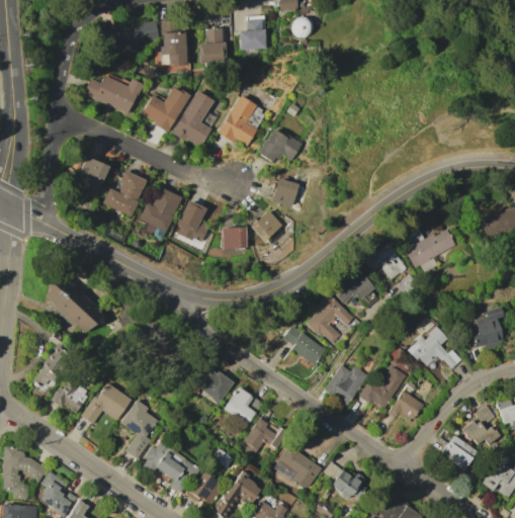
[(283,0),(299,0),(301,9),(298,9),(298,11),(284,12),(284,11),(282,11),(282,1),(284,1),(283,0)]
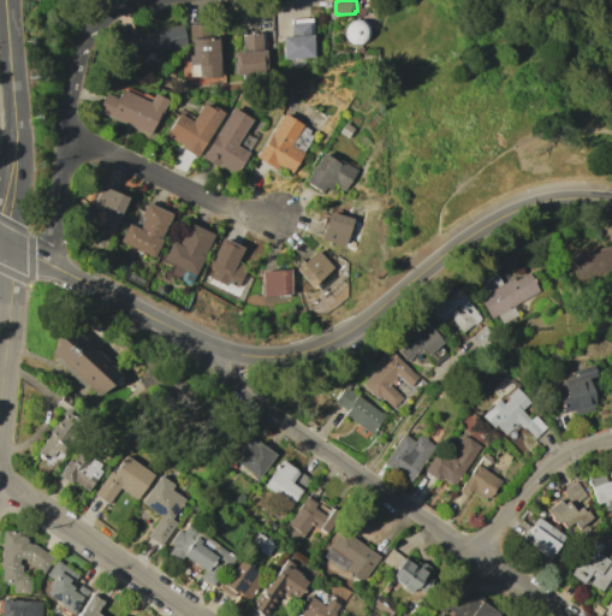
[(289,61),(320,59),(319,19),(297,21),(297,27),(297,39),(289,39),(289,61)]
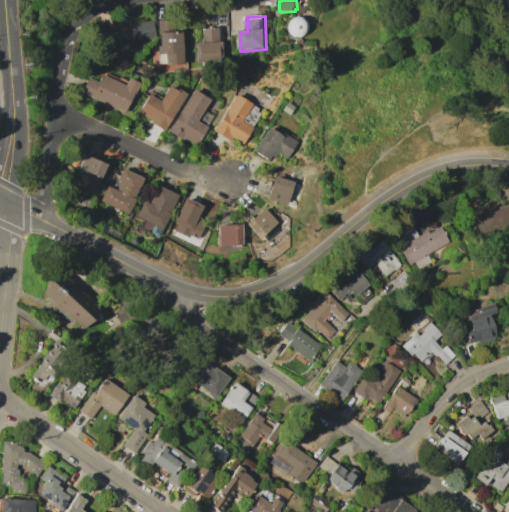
[(305,37),(302,39),(298,39),(295,39),(292,38),(289,35),(288,32),(287,28),(288,25),(290,22),(293,20),(296,18),(299,18),(302,19),(305,21),(307,24),(308,27),(308,31),(307,34),(305,37)]
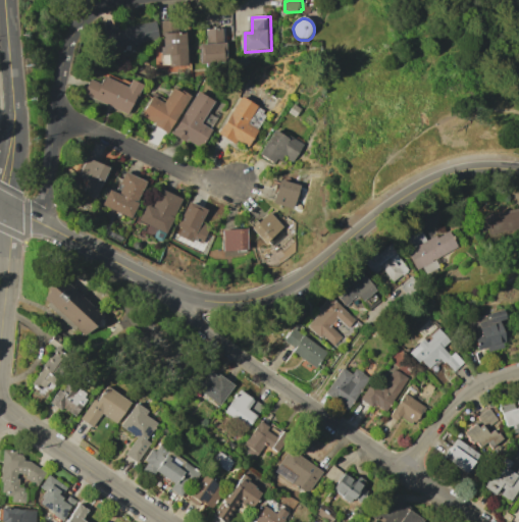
[(189,65),(187,32),(172,33),(172,20),(162,21),(163,30),(164,55),(170,55),(170,66),(189,65)]
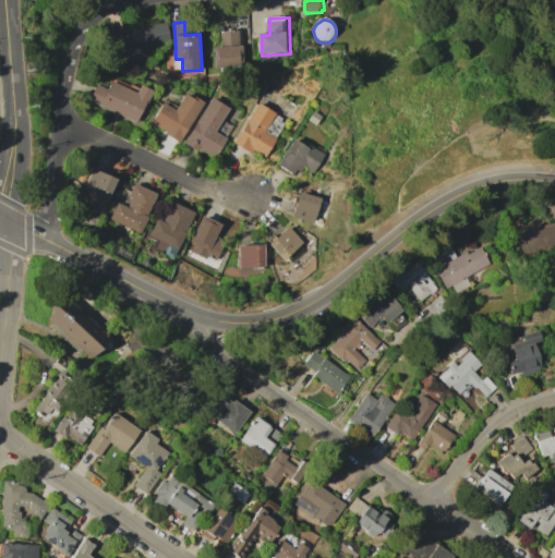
[(172,43),(168,23),(113,34),(118,53),(172,43)]
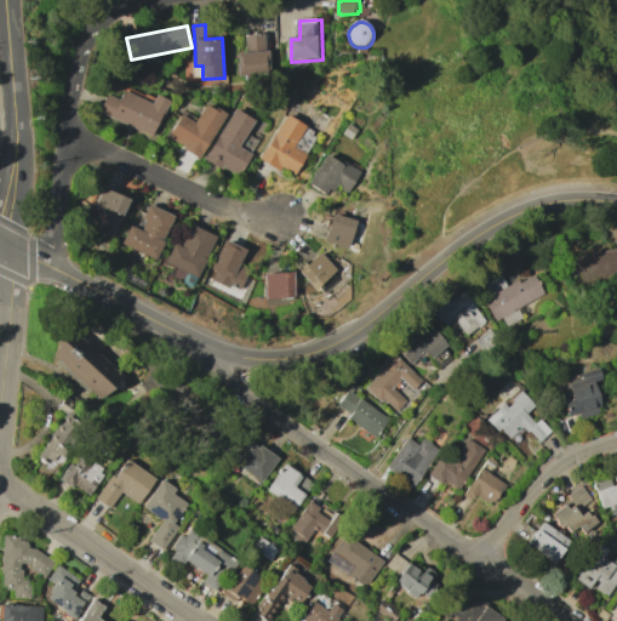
[(240,75),(270,73),(269,34),(246,34),(247,52),(239,52),(240,75)]
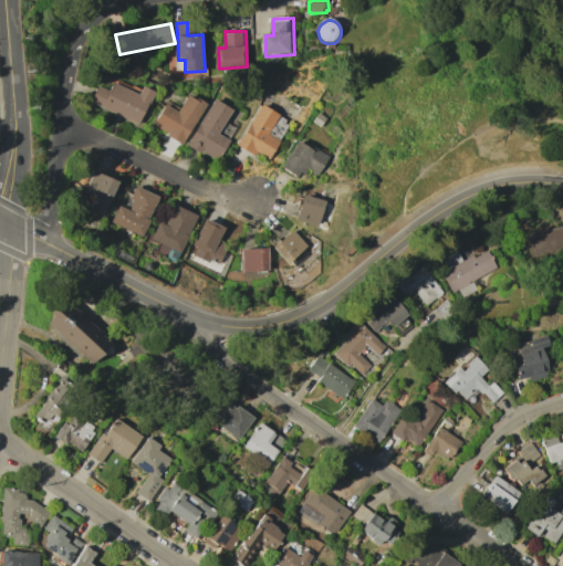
[(155,91),(143,85),(141,90),(116,80),(112,91),(100,85),(92,103),(142,124),(155,91)]
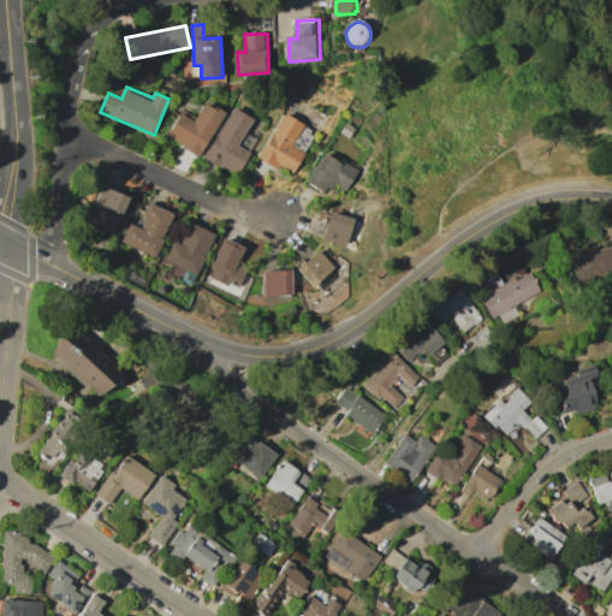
[(195,122),(179,113),(167,138),(202,155),(224,111),(205,101),(195,122)]
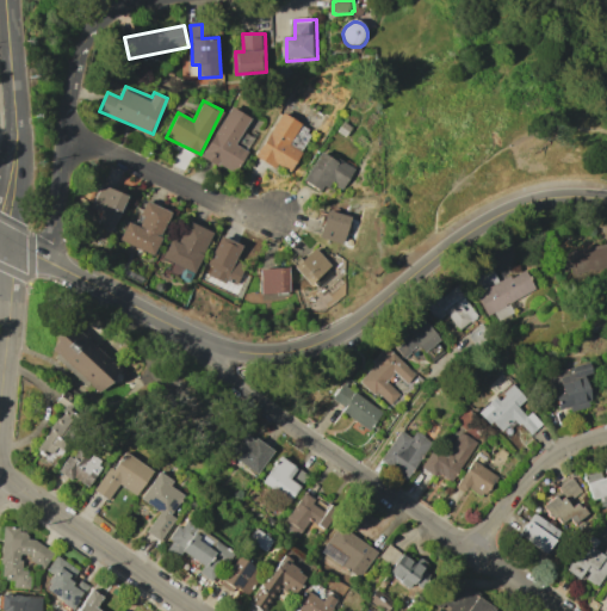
[(231,107),(203,155),(236,176),(249,152),(237,144),(252,119),(231,107)]
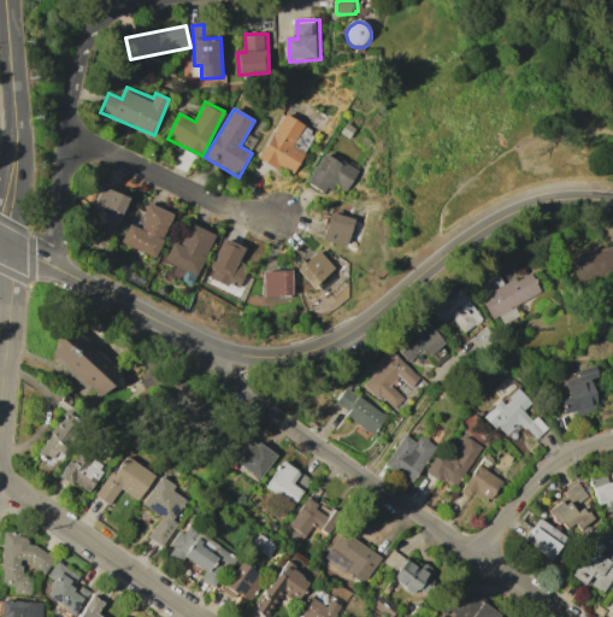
[(260,157),(294,175),(317,133),(284,115),(260,157)]
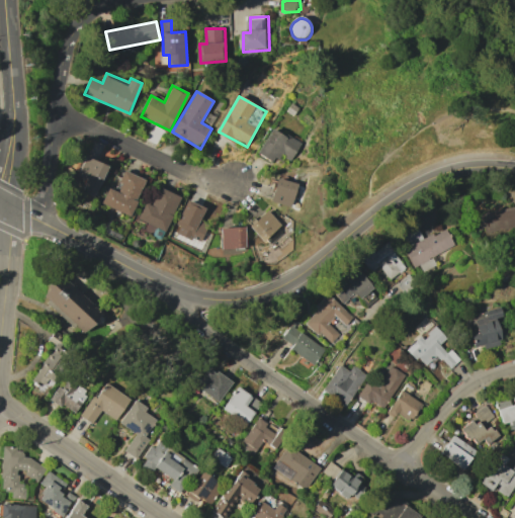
[(302,144),(271,128),(258,154),(275,163),(280,154),(292,161),(302,144)]
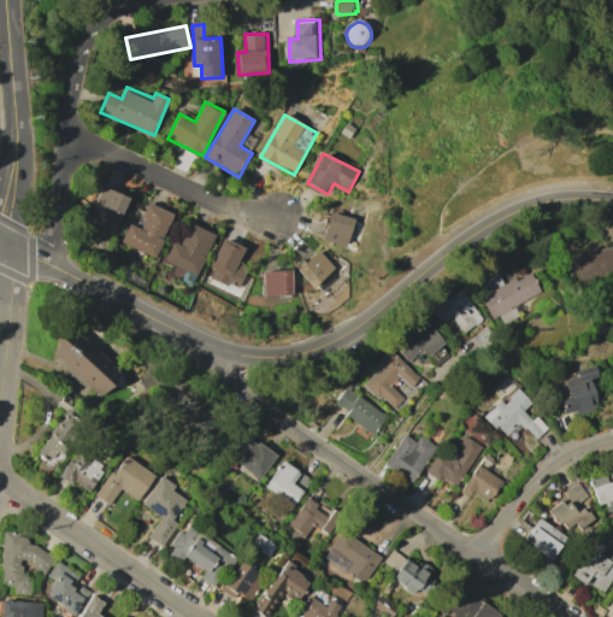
[(130,198),(104,186),(87,224),(113,236),(130,198)]
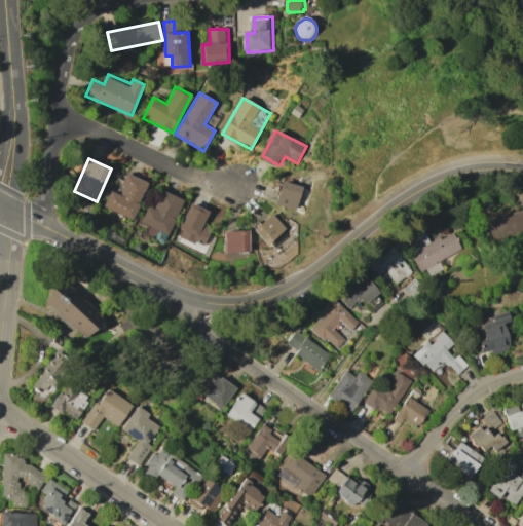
[(150,183),(127,173),(118,192),(112,190),(105,207),(134,219),(150,183)]
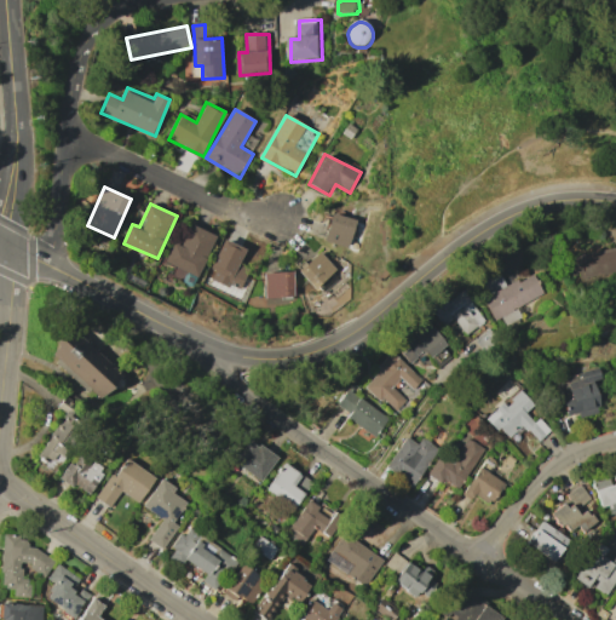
[(324,241),(350,247),(357,220),(333,213),(324,241)]
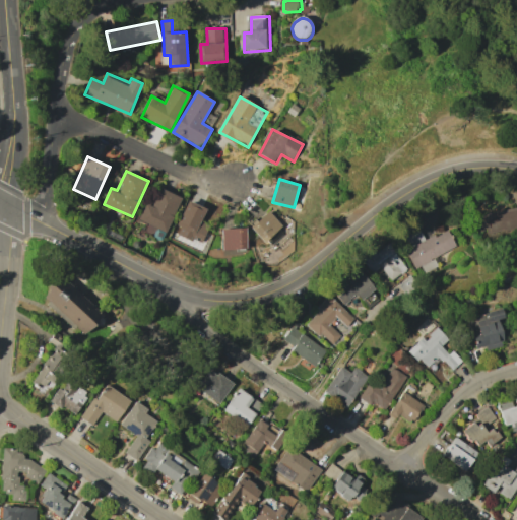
[(139,220),(150,224),(147,231),(154,234),(157,228),(168,232),(183,198),(162,188),(153,206),(147,203),(139,220)]
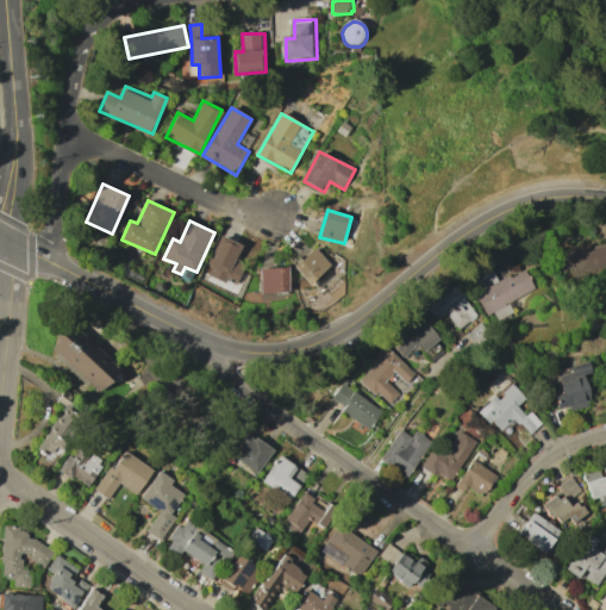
[(242,243),(218,236),(207,271),(231,278),(242,243)]
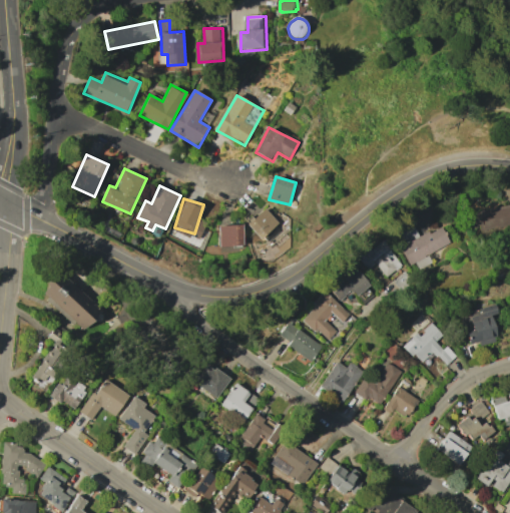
[(509,224),(479,231),(475,211),(509,203),(509,224)]
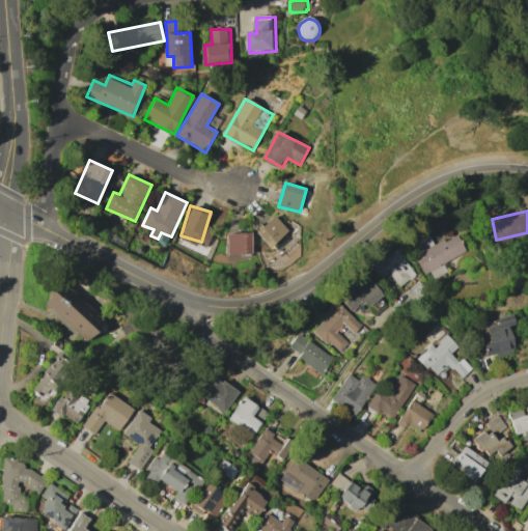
[(271,247),(289,230),(274,214),(255,230),(271,247)]
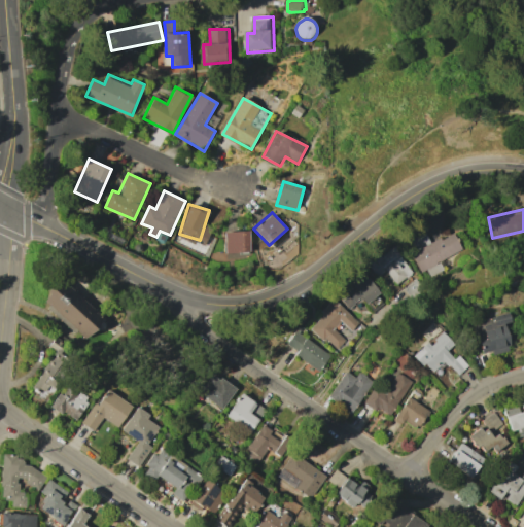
[(250,230),(225,232),(226,254),(252,252),(250,230)]
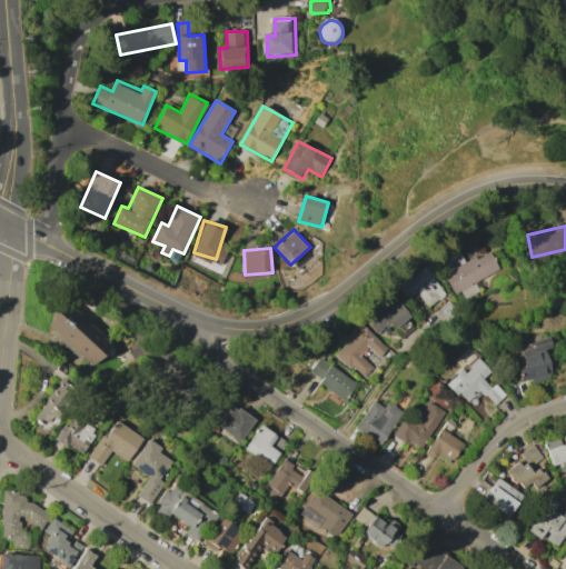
[(454,269),(446,257),(458,250),(466,262),(476,256),(477,259),(490,251),(494,257),(495,256),(496,259),(495,259),(500,268),(476,282),(480,290),(477,292),(479,295),(473,299),(470,296),(467,298),(463,290),(456,293),(445,275),(454,269)]
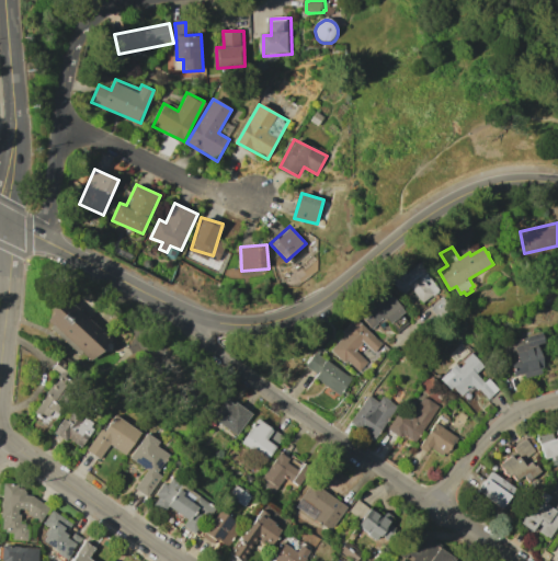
[(420,260),(431,273),(429,274),(441,289),(440,290),(441,292),(435,296),(434,295),(424,302),(412,287),(402,295),(393,281),(420,260)]
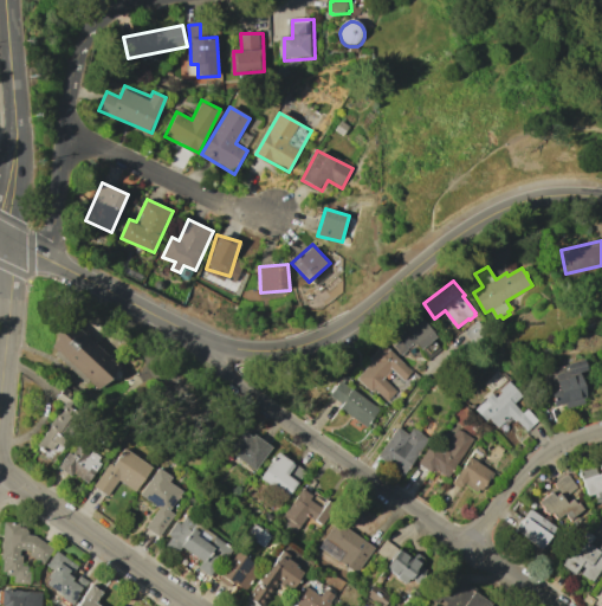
[(401,340),(402,341),(412,334),(407,328),(422,316),(438,336),(432,341),(433,341),(427,347),(426,346),(421,349),(416,342),(408,348),(409,349),(402,355),(394,345),(401,340)]
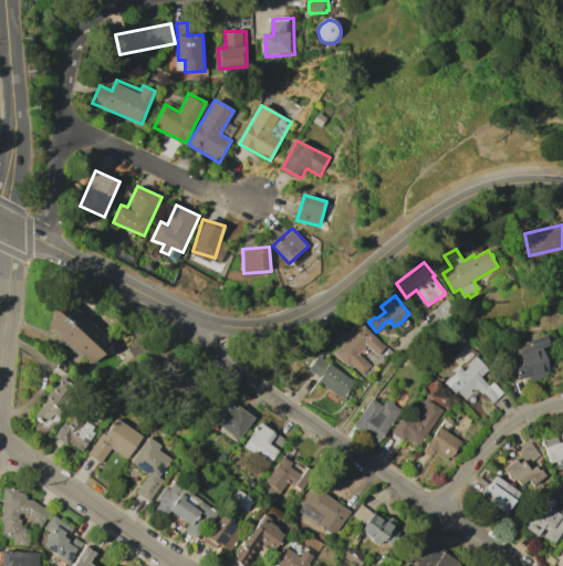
[(53,332),(55,328),(50,324),(58,310),(71,302),(111,338),(90,360),(86,357),(84,359),(53,332)]
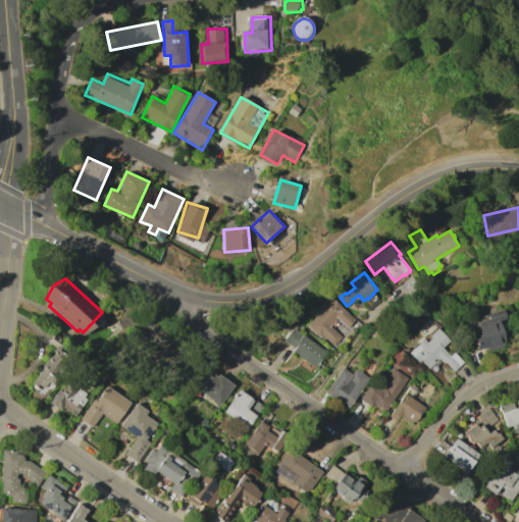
[(321,311),(318,308),(329,295),(356,319),(349,327),(339,318),(331,325),(344,336),(334,346),(323,334),(320,337),(308,325),(321,311)]
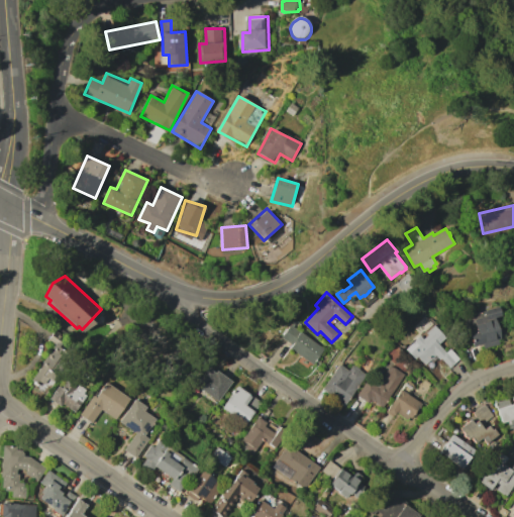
[(478,332),(474,319),(485,316),(483,311),(499,306),(501,315),(495,317),(501,338),(498,339),(500,343),(484,348),(483,343),(475,346),(471,334),(478,332)]
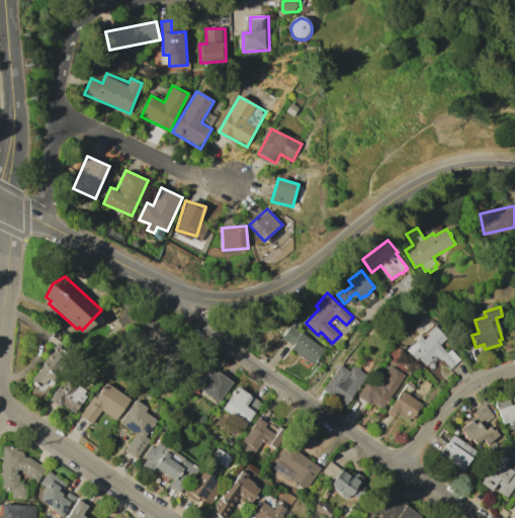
[(293,345),(283,338),(292,325),(326,349),(314,365),(291,348),(293,345)]
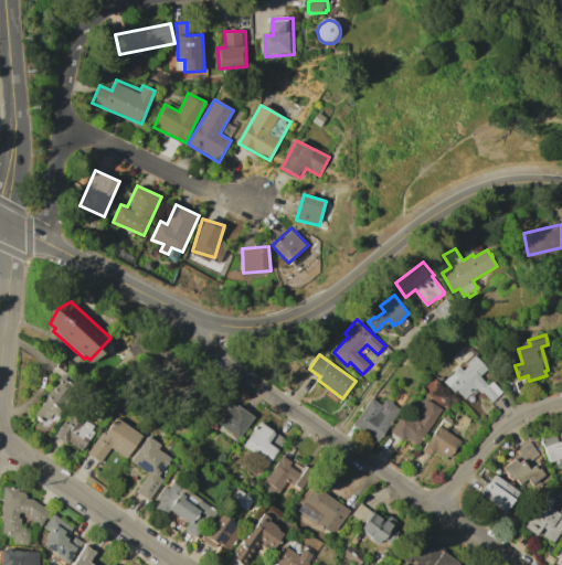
[(466,398),(457,390),(454,392),(444,382),(459,366),(463,371),(468,365),(466,364),(475,355),(488,369),(480,376),(489,385),(492,381),(504,392),(494,402),(483,392),(481,393),(479,391),(474,396),(470,393),(466,398)]
